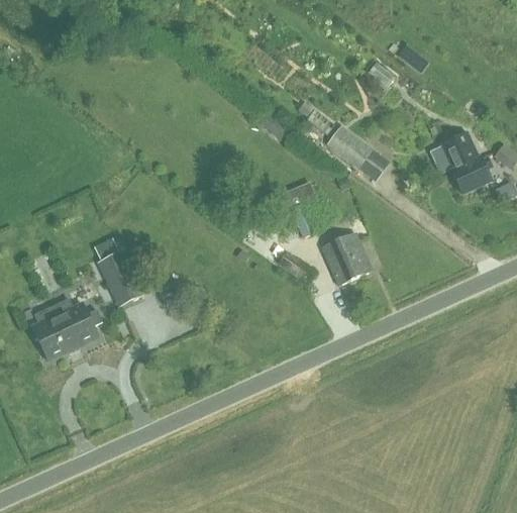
[(372,70),(390,85),(397,76),(379,62),(372,70)]
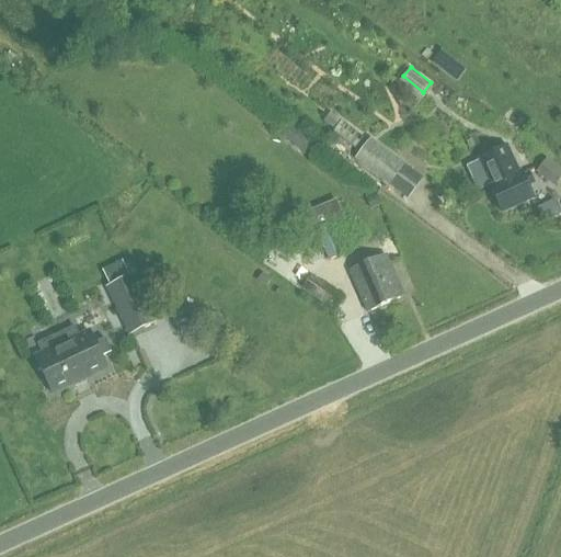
[(317,143),(284,118),(277,128),(309,152),(317,143)]
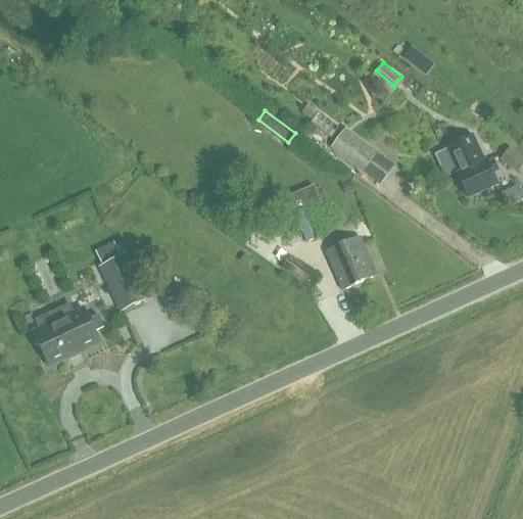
[(315,113),(311,119),(331,135),(335,130),(315,113)]
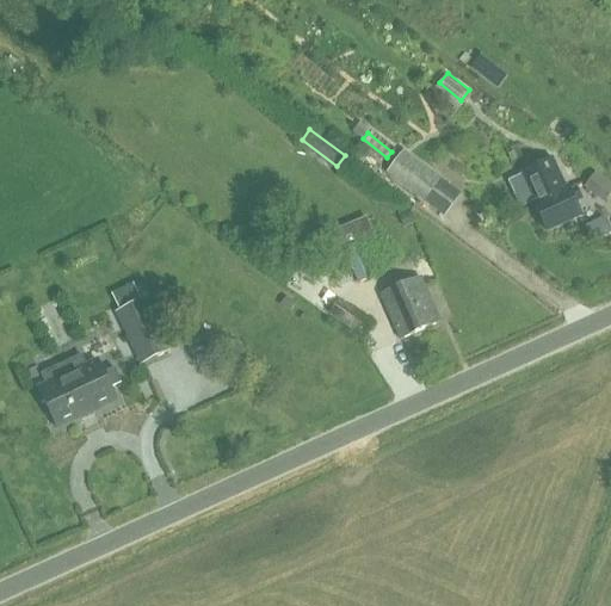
[(387,168),(425,197),(439,178),(401,149),(387,168)]
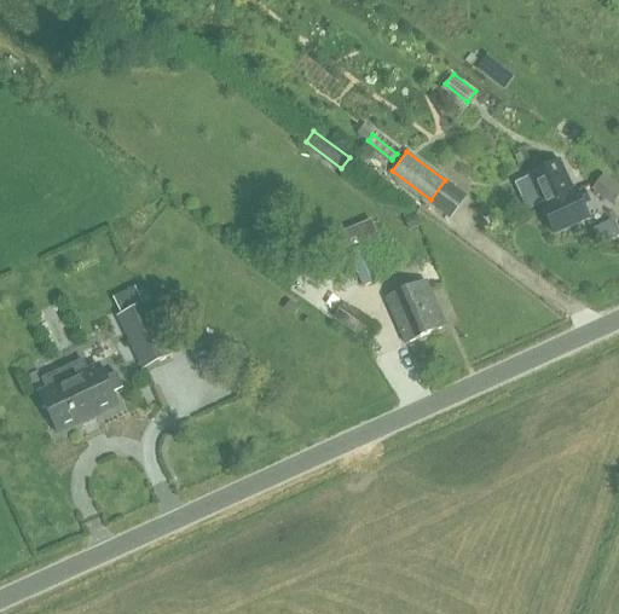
[(543,204),(554,230),(586,215),(580,202),(589,198),(583,187),(576,191),(574,189),(560,157),(528,171),(544,203),(543,204)]
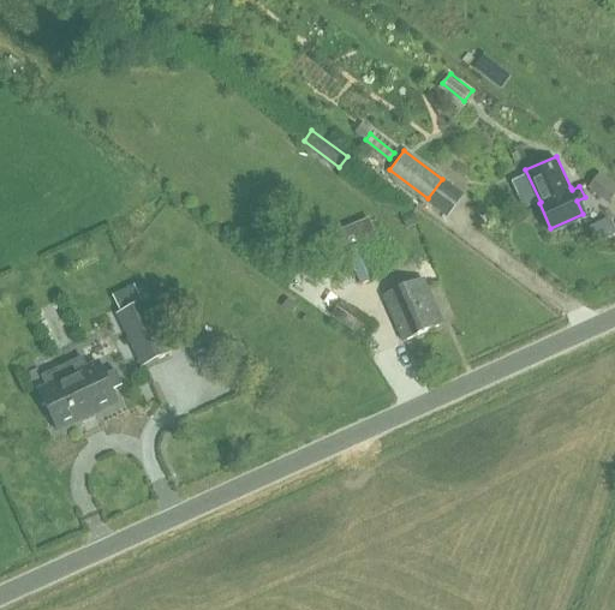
[(614,192),(614,181),(599,171),(589,185),(609,201),(614,192)]
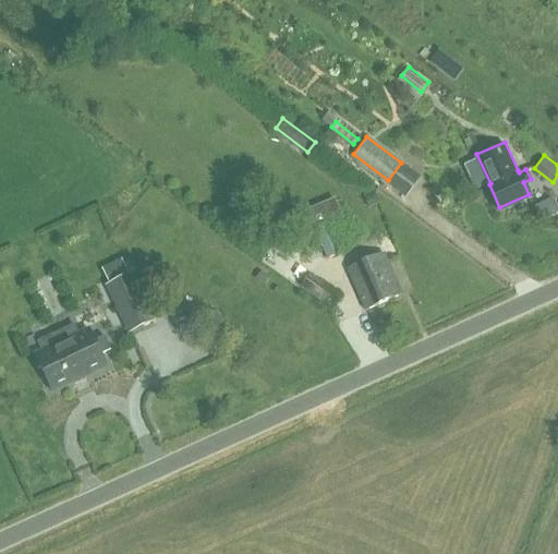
[(375,191),(365,195),(368,204),(378,200),(375,191)]
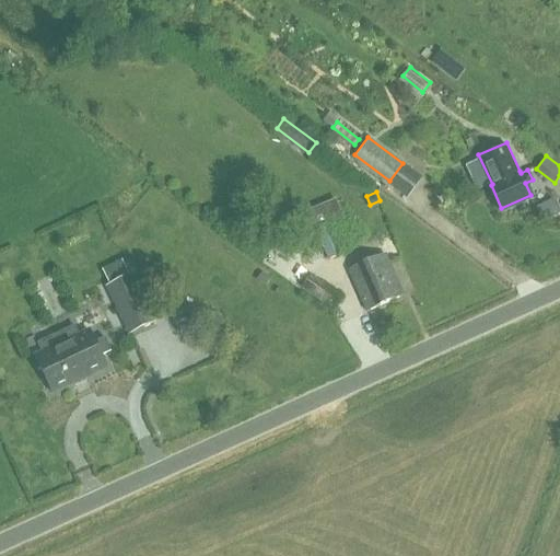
[(552,196),(534,205),(540,218),(558,209),(552,196)]
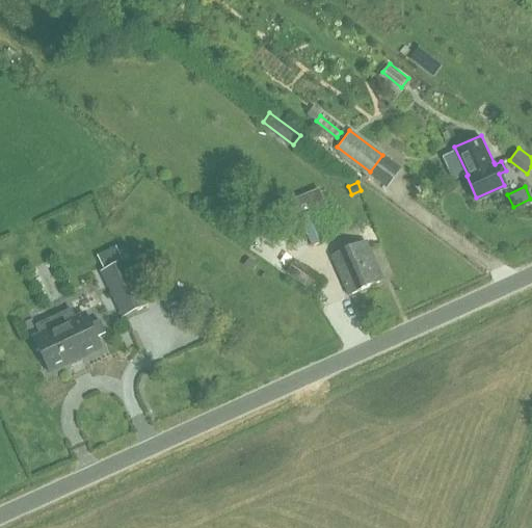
[(313,209),(300,214),(312,243),(324,238),(313,209)]
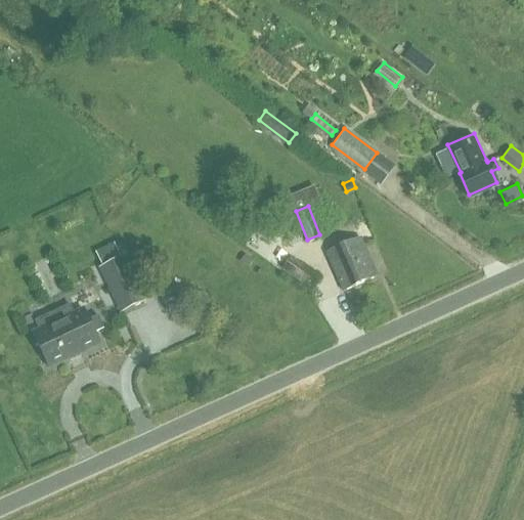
[(328,250),(344,288),(378,273),(361,235),(328,250)]
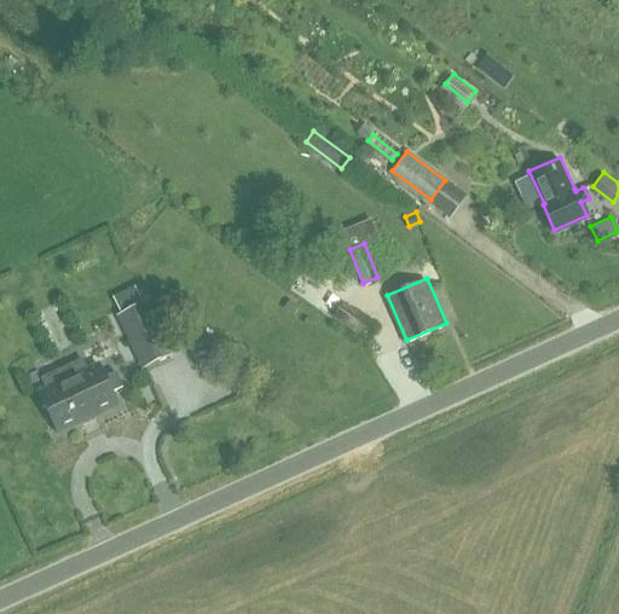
[(146,297),(116,312),(133,348),(163,334),(146,297)]
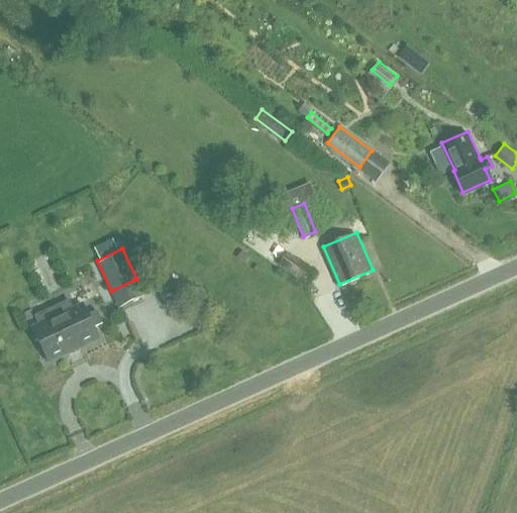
[(280,263),(309,283),(317,270),(287,250),(280,263)]
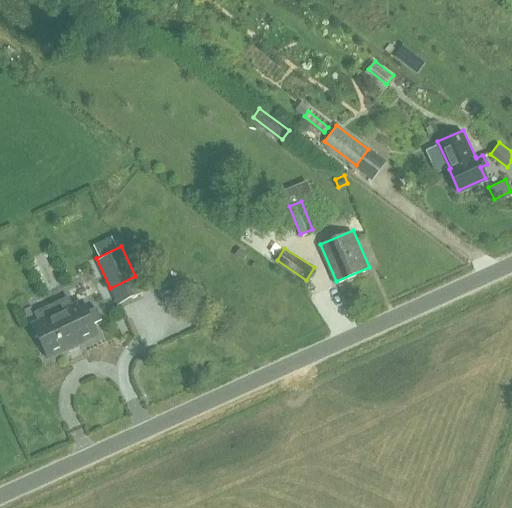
[(146,262),(151,266),(157,257),(151,254),(146,262)]
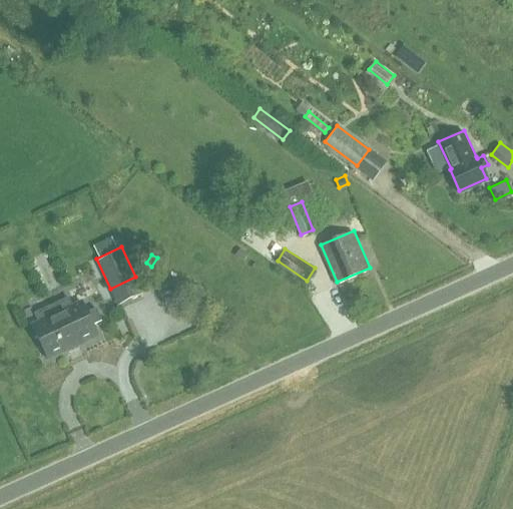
[(97,333),(93,323),(102,318),(96,306),(87,310),(82,300),(73,304),(68,295),(52,303),(56,312),(38,320),(32,323),(47,356),(47,357),(97,333)]
